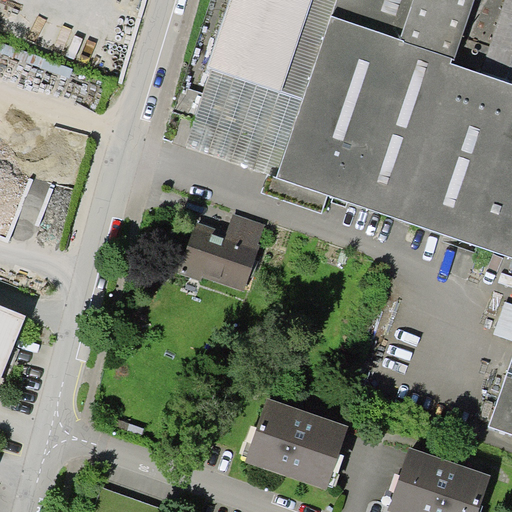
[(511,0),(226,0),(180,144),(265,172),(259,192),(319,211),(324,196),(511,257),(511,0)]
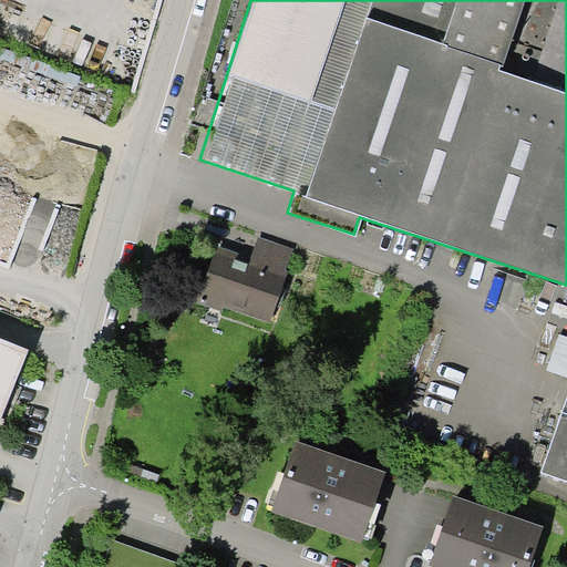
[(214,245),(197,297),(268,319),(291,247),(255,235),(248,255),(214,245)]
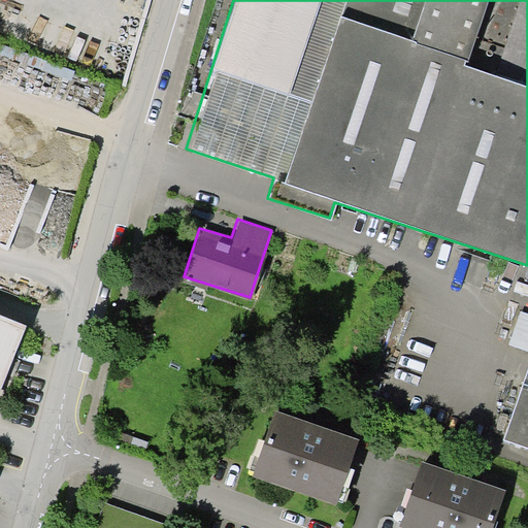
[(527,314),(520,311),(507,344),(527,351),(527,363),(501,439),(527,448),(527,314)]
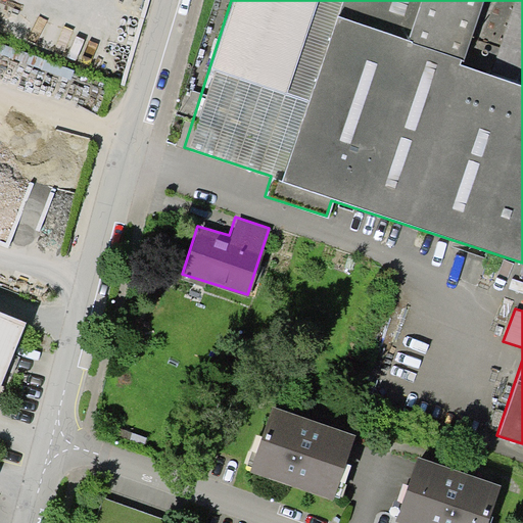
[(0,313),(0,381),(25,323),(0,313)]
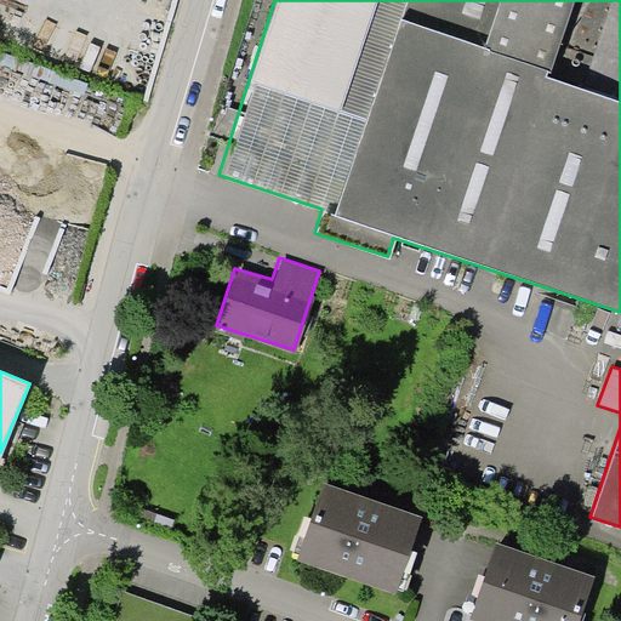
[(423,524),(324,488),(294,569),(393,605),(423,524)]
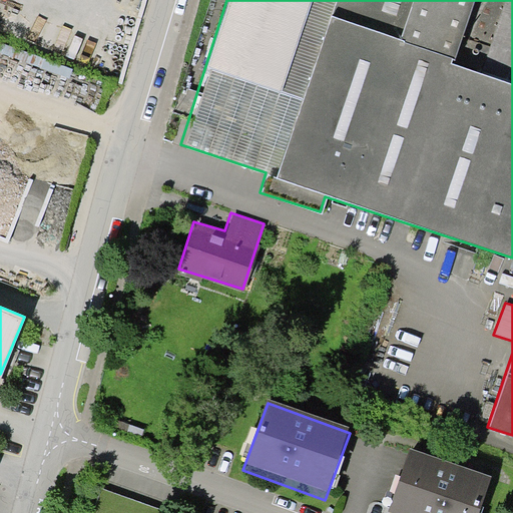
[(489,512),(500,485),(408,452),(385,512),(489,512)]
